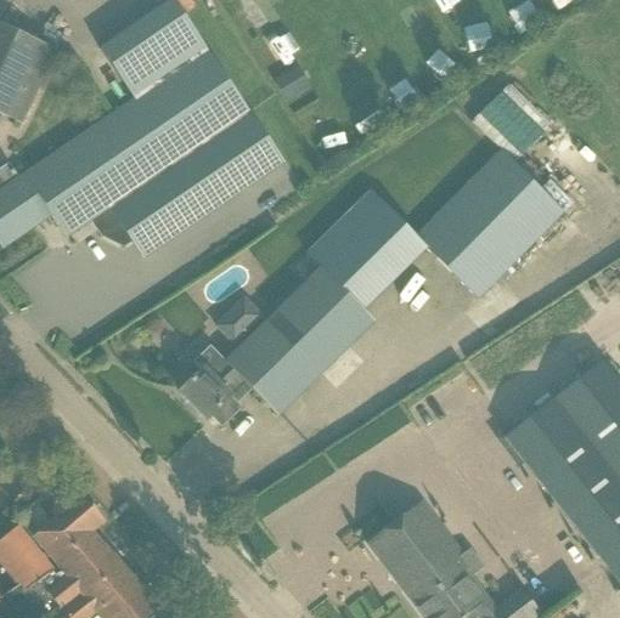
[(168,0),(101,46),(135,97),(208,47),(175,0),(168,0)]
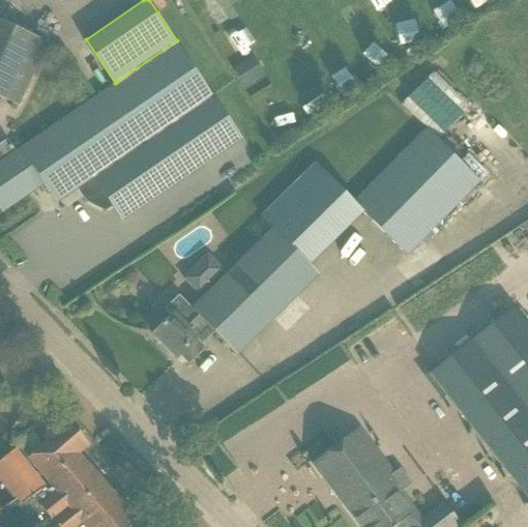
[(413,9),(397,11),(400,39),(417,37),(413,9)]
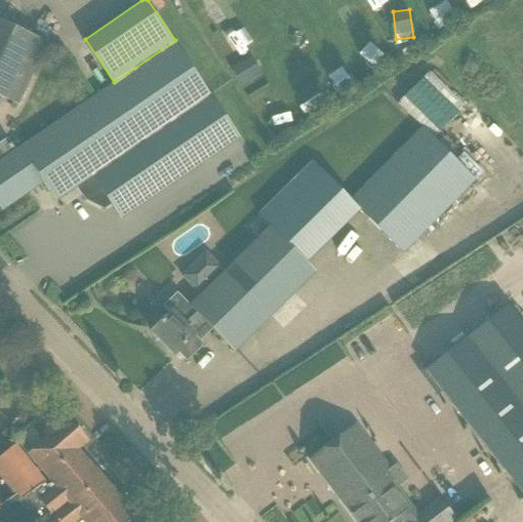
[(0,17),(0,93),(18,103),(47,40),(0,17)]
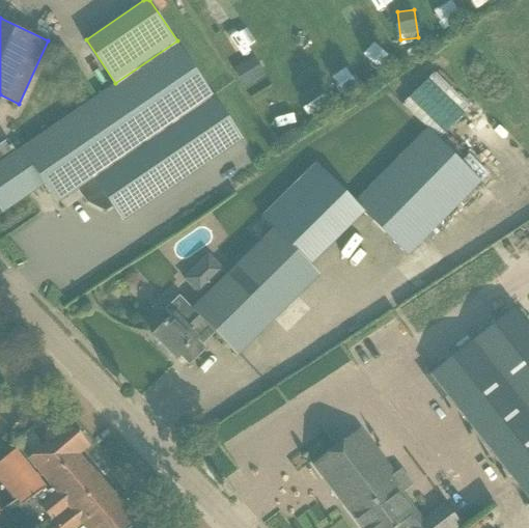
[(231,54),(256,37),(246,21),(220,36),(231,54)]
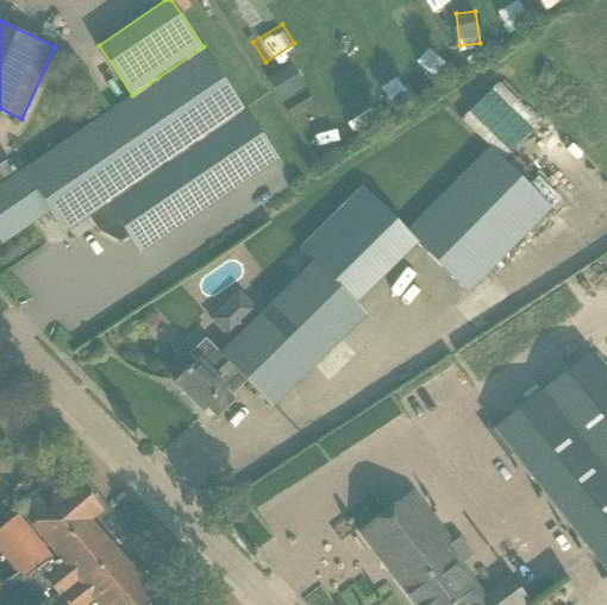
[(426,42),(417,61),(438,71),(448,52),(426,42)]
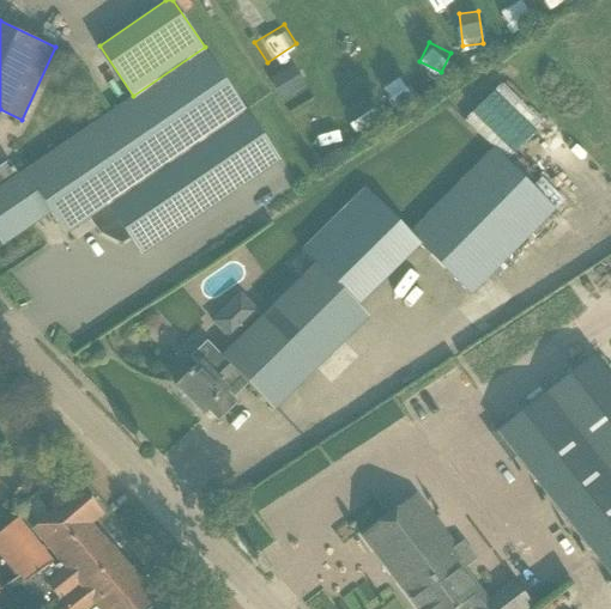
[(0,237),(4,243),(53,211),(67,231),(90,215),(109,202),(246,107),(206,48),(133,96),(20,174),(0,187),(0,237)]
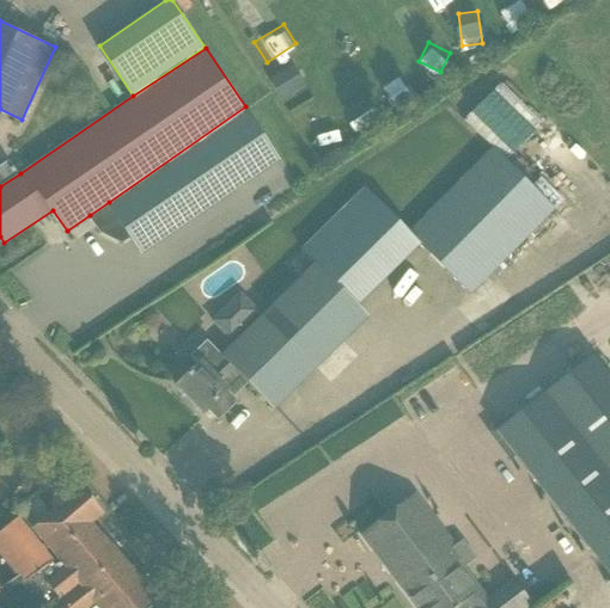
[(282,94),(306,84),(296,62),(272,73),(282,94)]
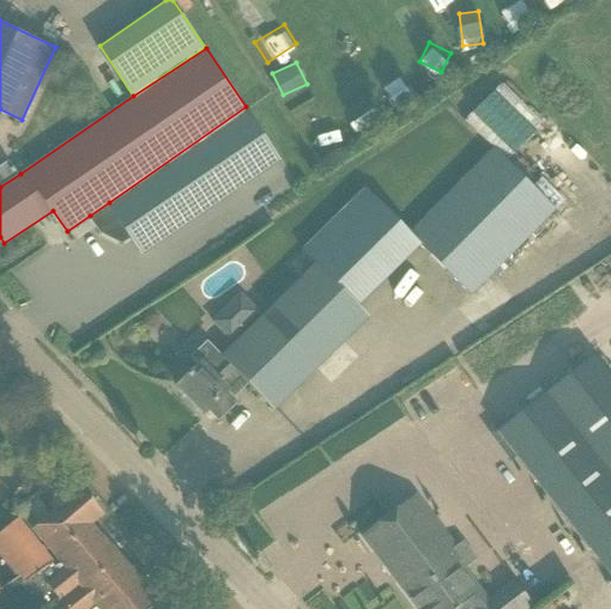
[(483,102),(487,105),(487,104),(513,128),(512,129),(524,140),(543,119),(502,81),(483,102)]
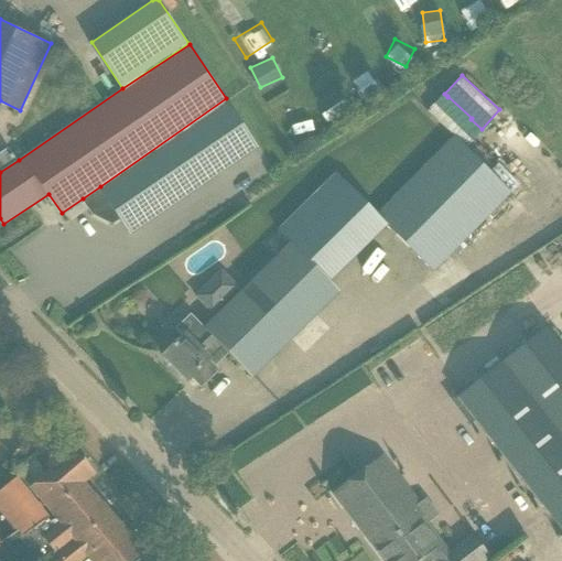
[(227,100),(100,187),(121,218),(131,234),(259,147),(227,100)]
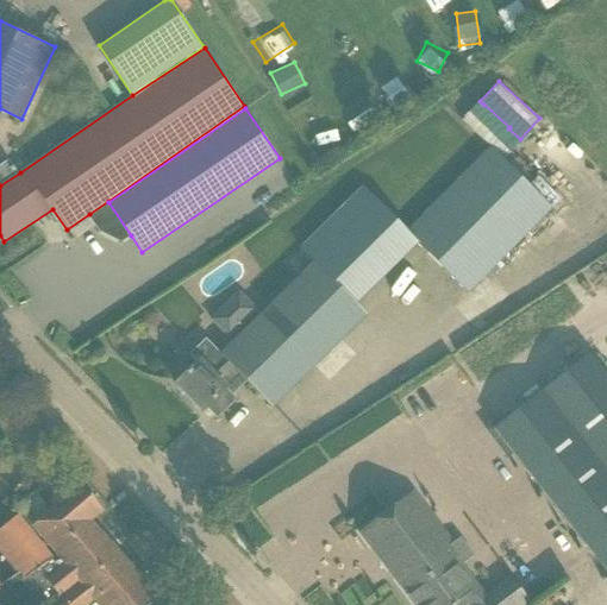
[(194,365),(176,382),(204,409),(207,405),(218,416),(238,397),(227,385),(241,372),(274,405),(291,389),(326,354),(314,342),(398,262),(417,243),(469,294),(556,205),(490,142),(446,187),(406,226),(395,215),(364,183),(300,246),(314,260),(221,352),(207,336),(191,352),(199,360),(194,365)]
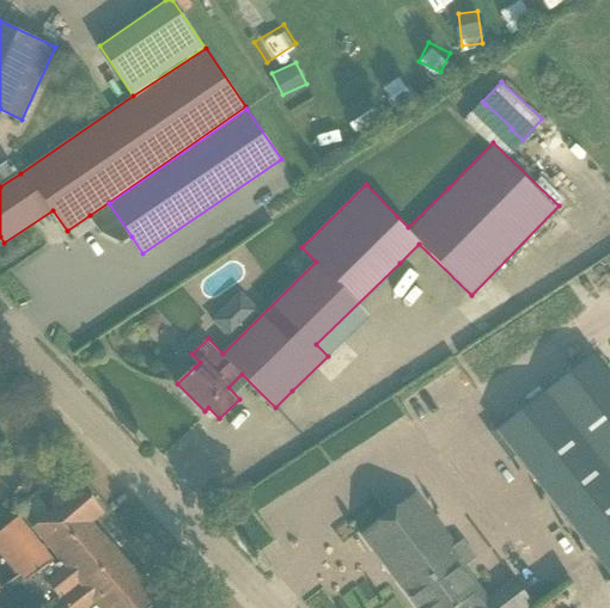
[(242,288),(212,317),(231,337),(262,308),(242,288)]
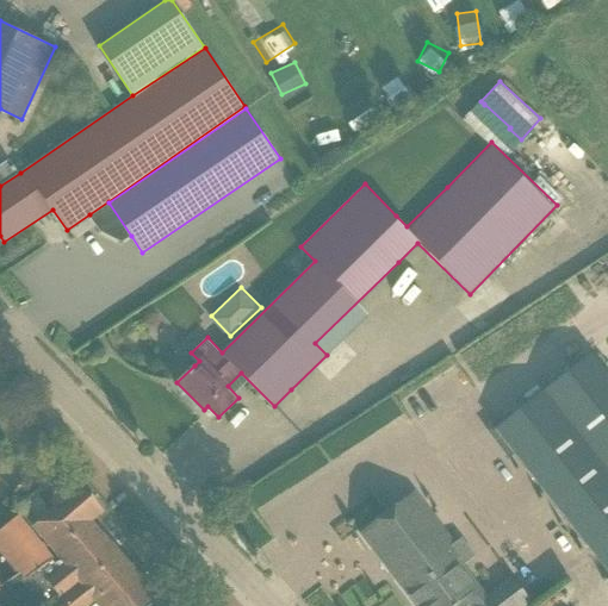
[(501,417),(488,426),(498,439),(502,437),(607,569),(607,372),(591,351),(504,420),(501,417)]
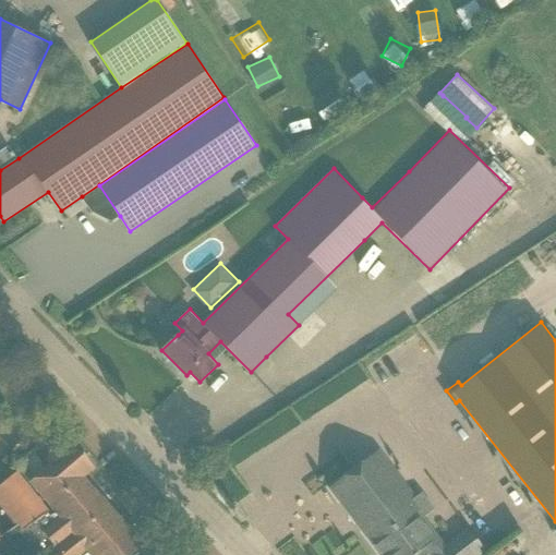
[(59,457),(31,480),(51,504),(84,475),(95,467),(75,443),(59,457)]
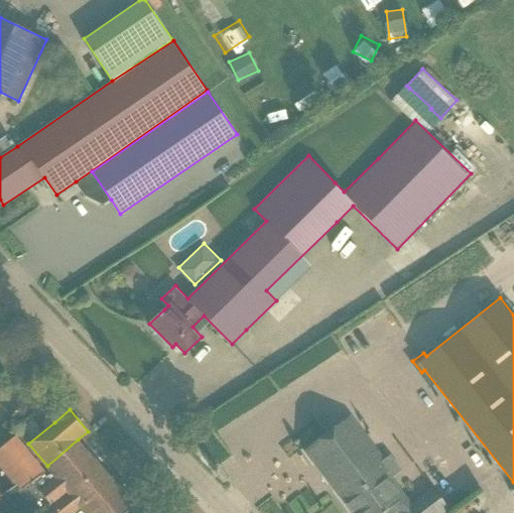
[(351,416),(306,451),(354,512),(393,512),(397,510),(399,512),(436,512),(427,500),(418,507),(414,503),(409,507),(388,480),(401,470),(390,456),(384,460),(351,416)]
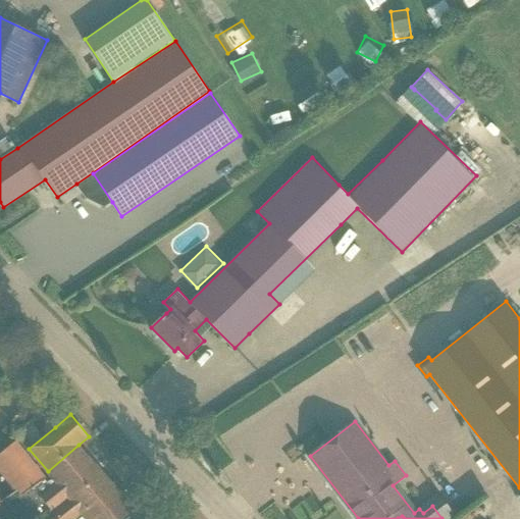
[(0,518),(34,518),(36,518),(32,509),(26,495),(45,478),(46,477),(16,439),(0,452),(0,469),(16,490),(0,501),(0,518)]
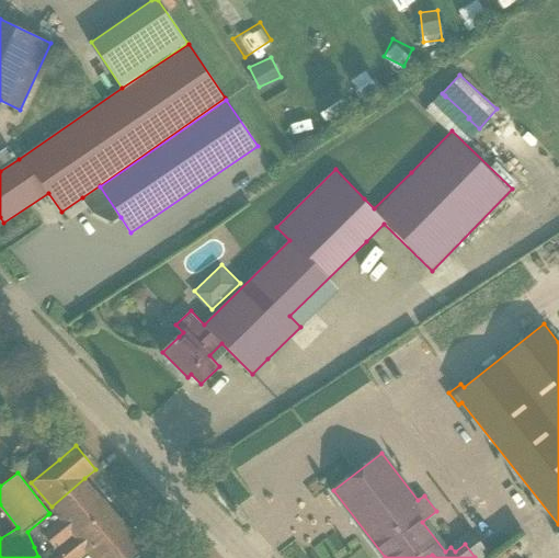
[(48,514),(27,532),(34,547),(45,542),(45,541),(49,537),(58,548),(57,549),(58,551),(49,557),(136,557),(148,549),(84,478),(52,507),(61,517),(56,523),(48,514)]
